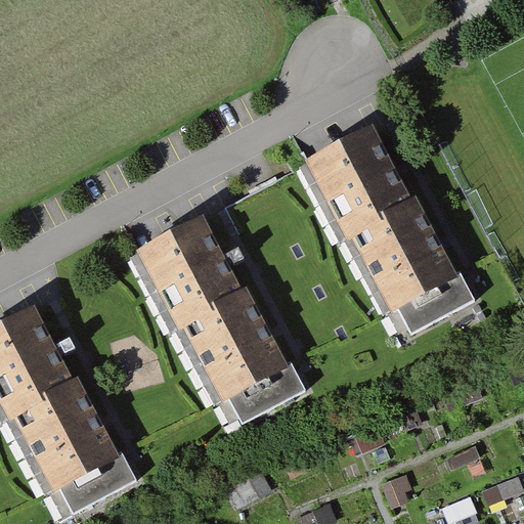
[(373,125),(305,161),(346,239),(351,236),(391,311),(459,276),(417,195),(411,198),(373,125)]
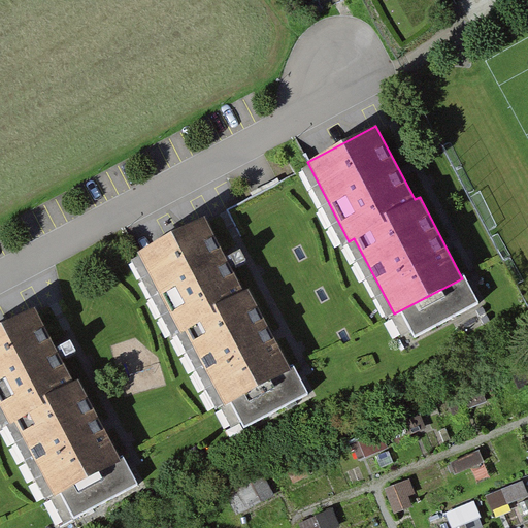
[(204,215),(134,252),(179,336),(187,332),(225,405),(292,370),(250,289),(244,291),(204,215)]
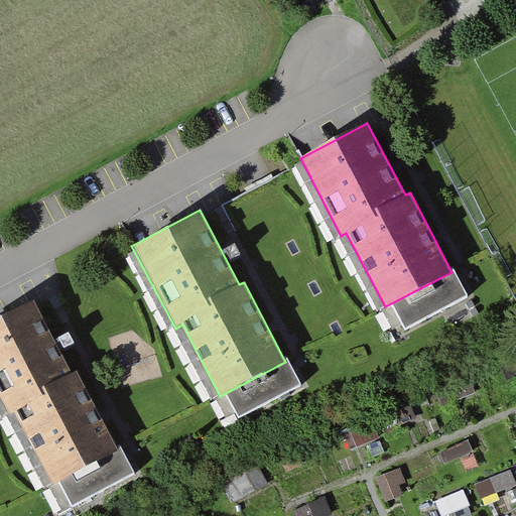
[(32,303),(0,320),(0,401),(10,420),(15,418),(53,488),(119,452),(76,371),(71,374),(32,303)]
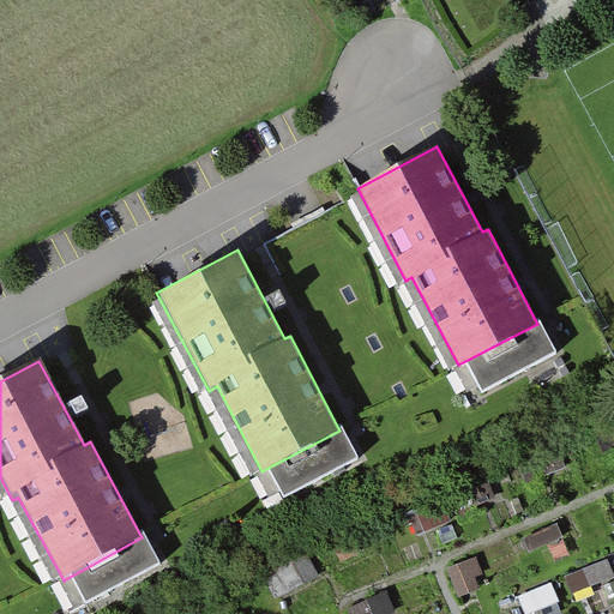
[(451,569),(463,599),(489,588),(476,558),(451,569)]
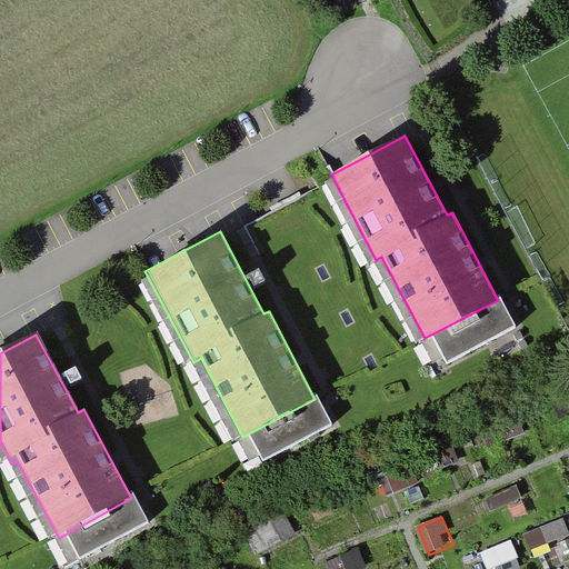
[(568,528),(565,517),(526,535),(532,551),(568,535),(568,528)]
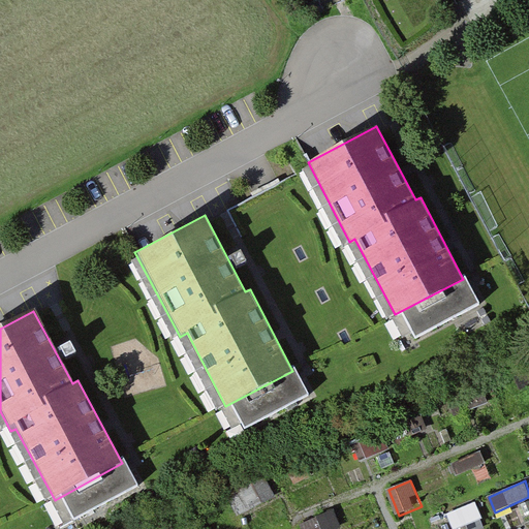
[(477,502),(448,512),(454,528),(460,528),(484,521),(477,502)]
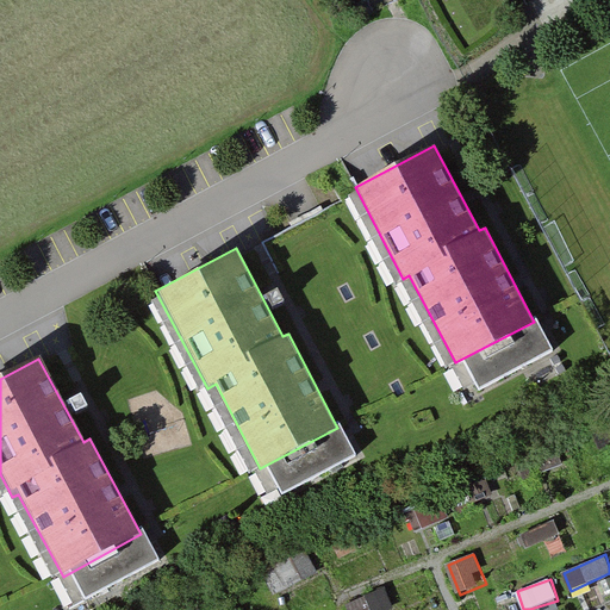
[(353,609),(393,609),(385,590),(350,604),(353,609)]
